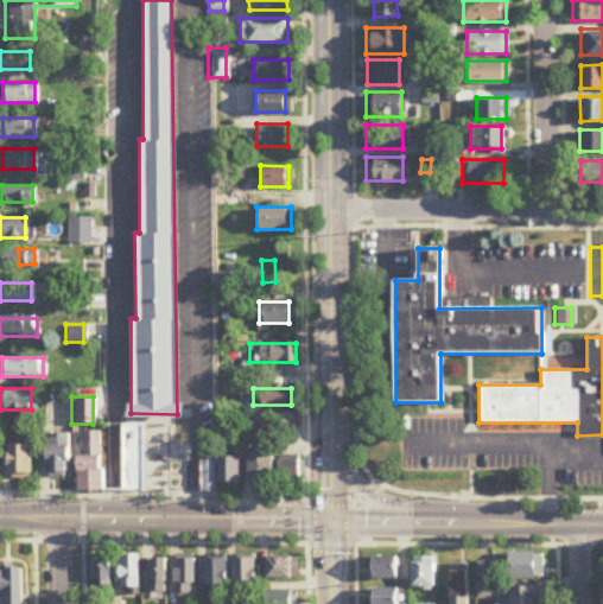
[(121,413),(131,413),(167,414),(166,488),(120,488),(121,413)]
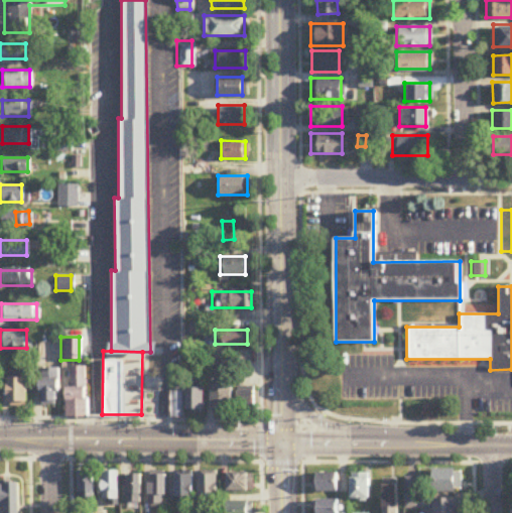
[(66,417),(85,417),(84,366),(66,366),(66,417)]
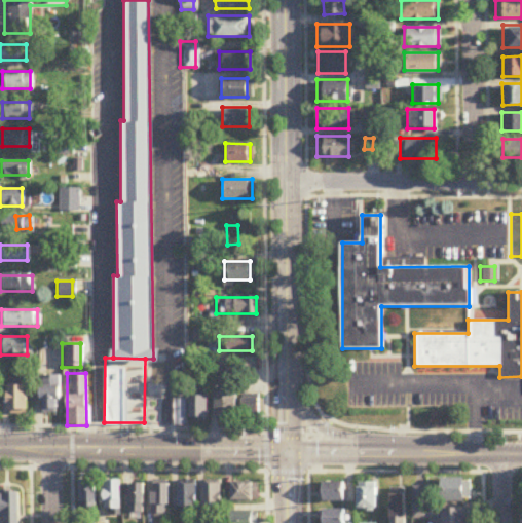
[(58,412),(58,374),(39,374),(39,412),(58,412)]
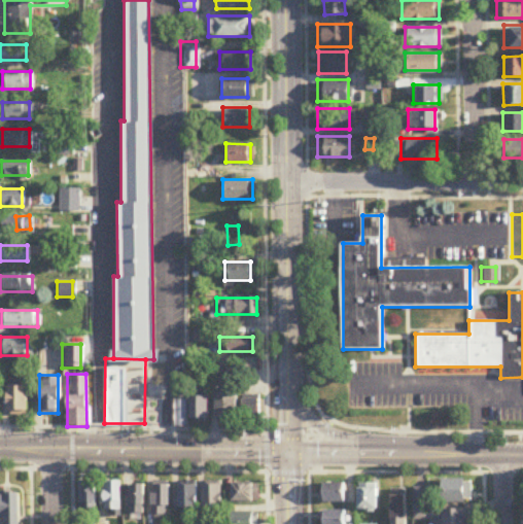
[(27,413),(27,385),(6,385),(6,413),(27,413)]
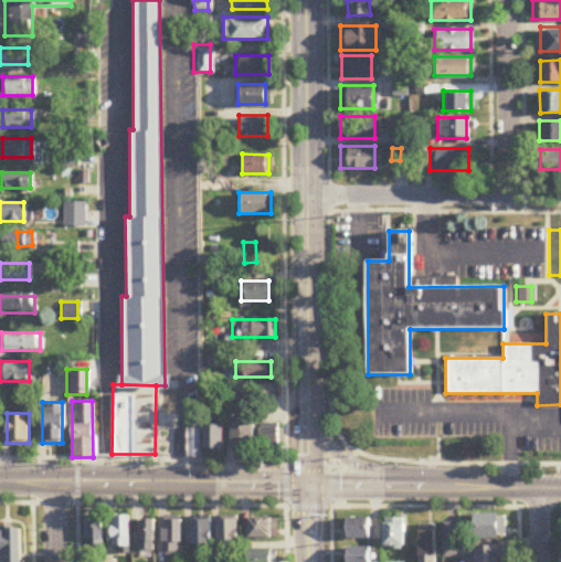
[(229,453),(251,453),(251,421),(229,421),(229,453)]
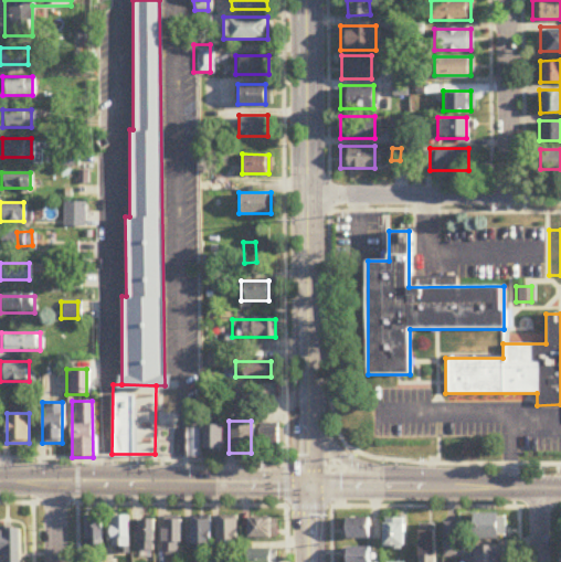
[(220,424),(201,424),(201,452),(220,452),(220,424)]
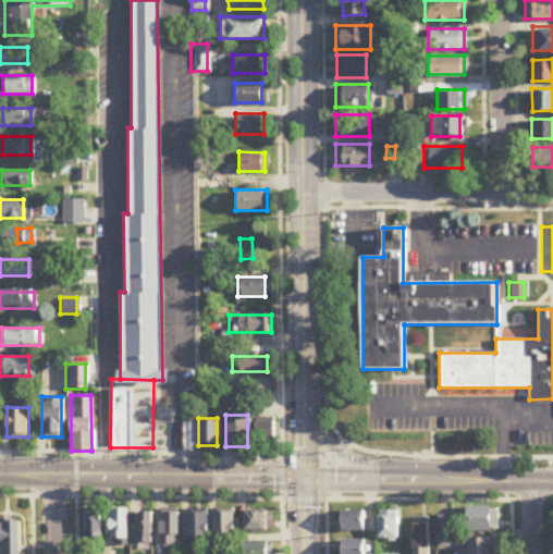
[(195,420),(183,420),(183,448),(195,448),(195,420)]
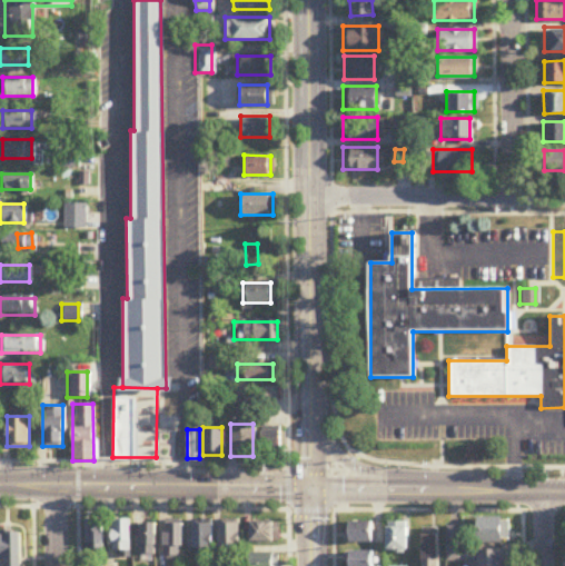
[(258,429),(258,449),(278,449),(278,429),(258,429)]
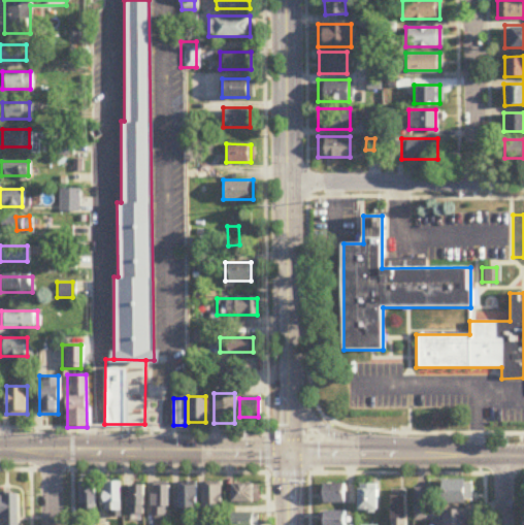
[(440,503),(466,503),(466,481),(440,481),(440,503)]
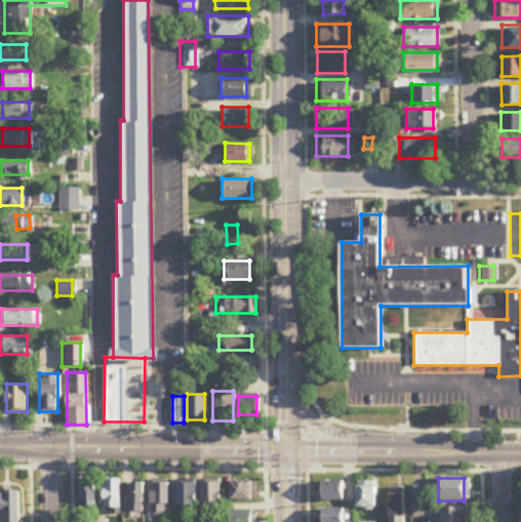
[(75,508),(91,508),(91,479),(75,479),(75,508)]
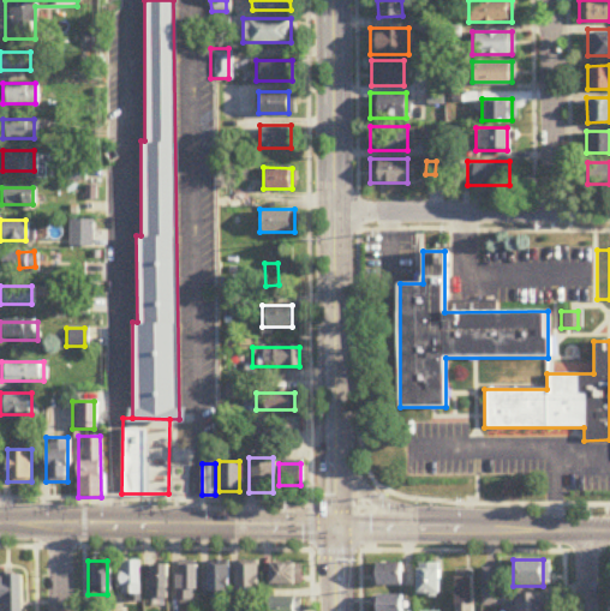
[(119,561),(119,594),(137,594),(137,561),(119,561)]
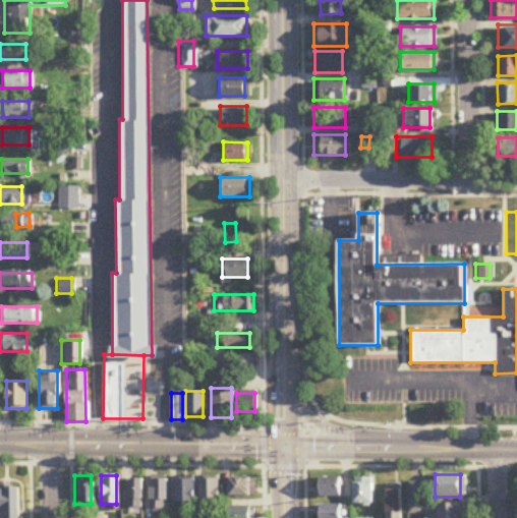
[(252,495),(252,476),(227,476),(227,495),(252,495)]
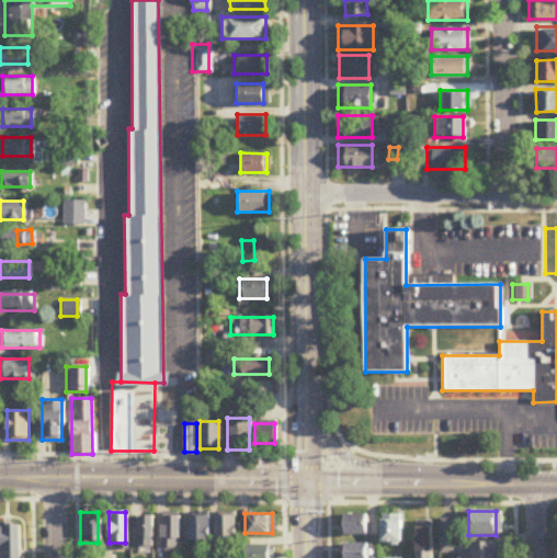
[(365,513),(342,513),(342,534),(365,534),(365,513)]
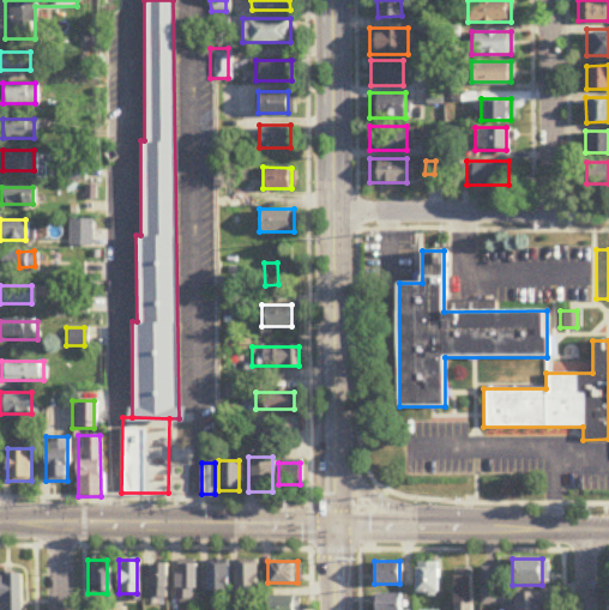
[(435,562),(415,562),(415,593),(435,593),(435,562)]
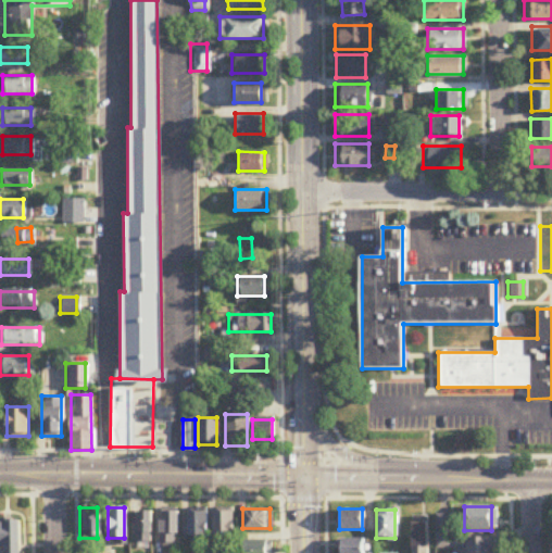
[(132,541),(148,541),(148,511),(132,511),(132,541)]
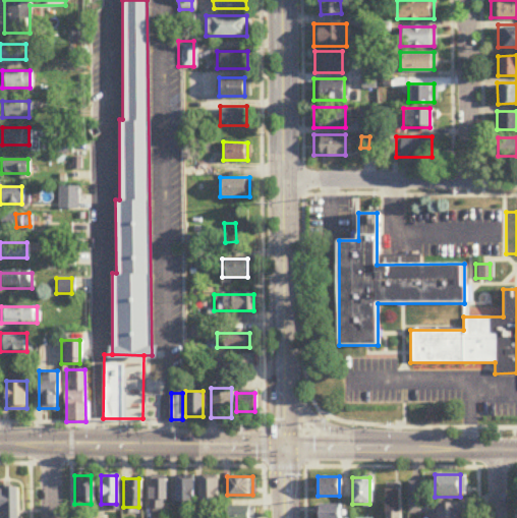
[(163,478),(148,478),(148,508),(163,508),(163,478)]
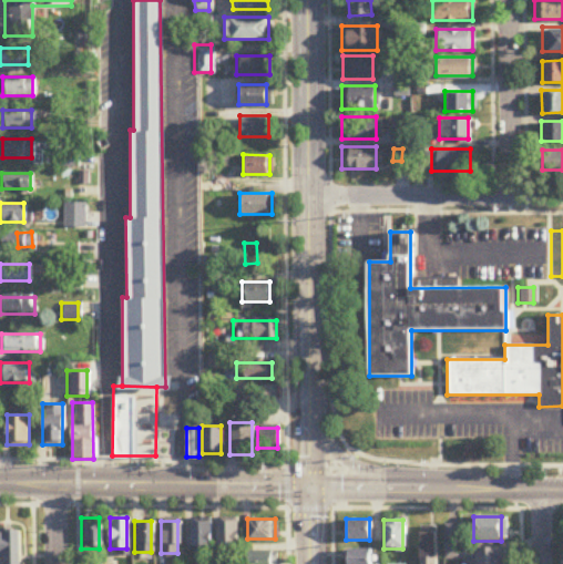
[(208,521),(190,521),(190,546),(208,546),(208,521)]
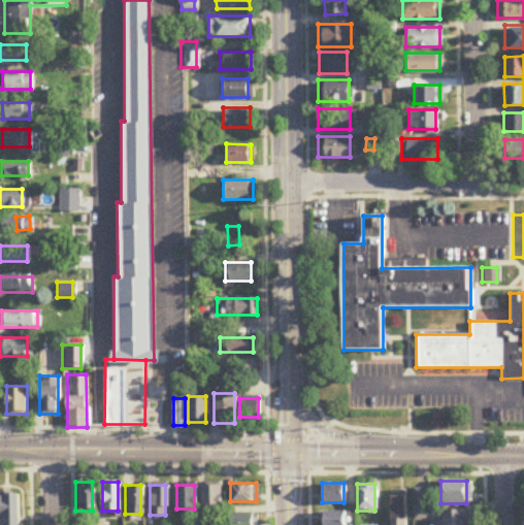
[(220,485),(200,485),(200,510),(220,510),(220,485)]
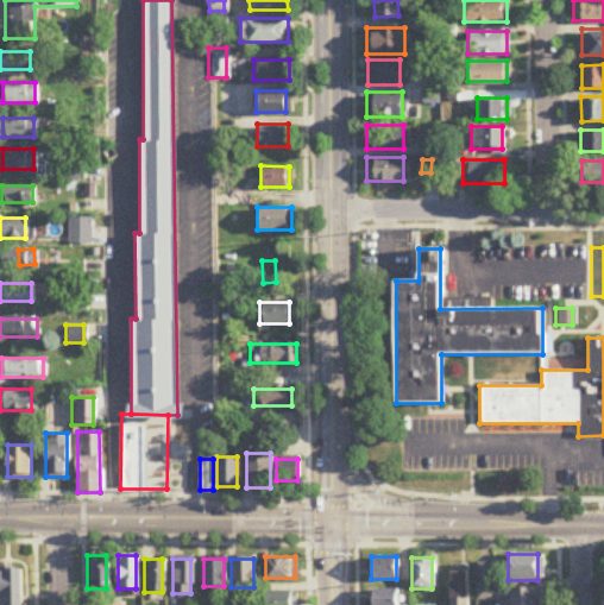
[(474,600),(490,600),(490,561),(474,561),(474,600)]
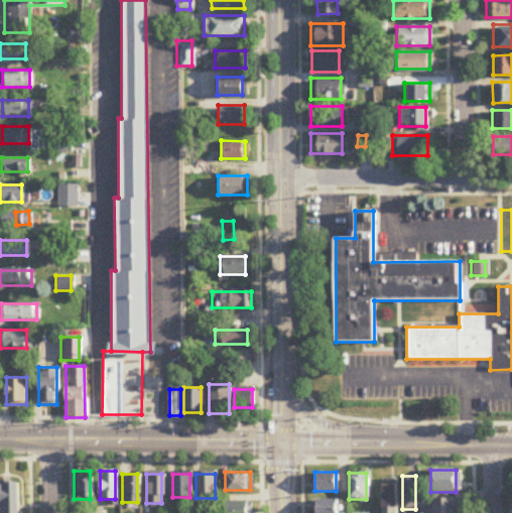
[(380,512),(394,512),(394,477),(380,477),(380,512)]
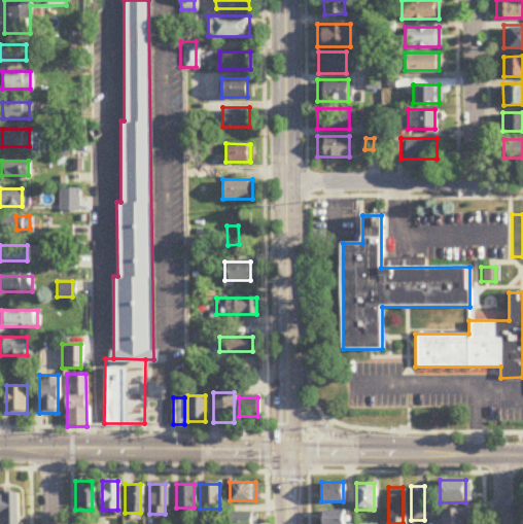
[(0,523),(16,523),(18,493),(0,492),(0,523)]
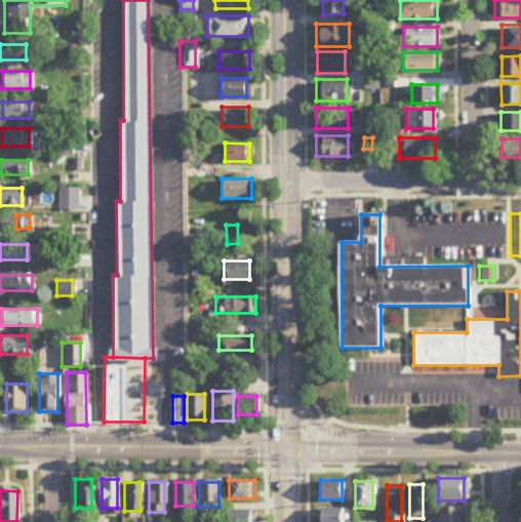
[(437,506),(437,521),(462,521),(463,506),(437,506)]
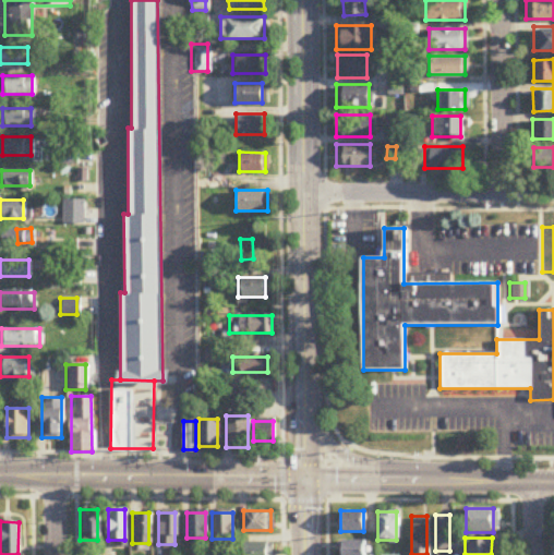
[(362,554),(363,540),(341,540),(340,554),(362,554)]
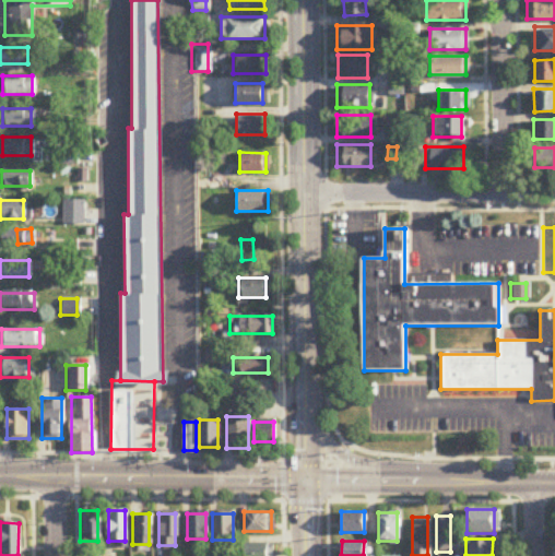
[(270,555),(271,542),(244,542),(243,555),(270,555)]
